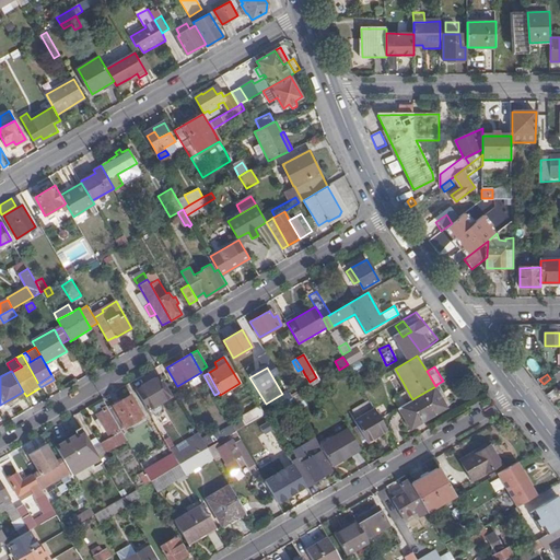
[(150,381),(136,388),(147,409),(171,395),(161,378),(152,384),(150,381)]
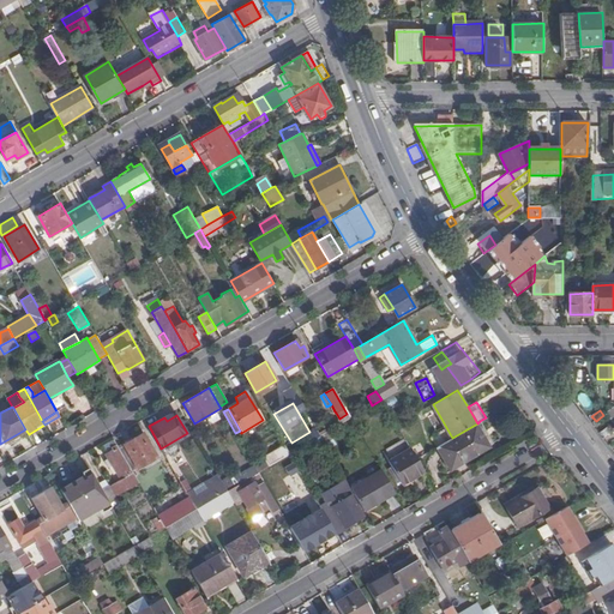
[(498,440),(486,417),(480,421),(492,444),(498,440)]
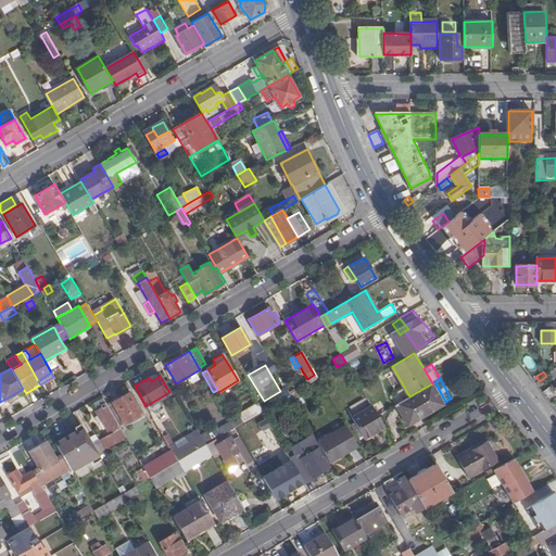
[(445,402),(434,381),(432,383),(409,396),(396,404),(407,424),(445,402)]
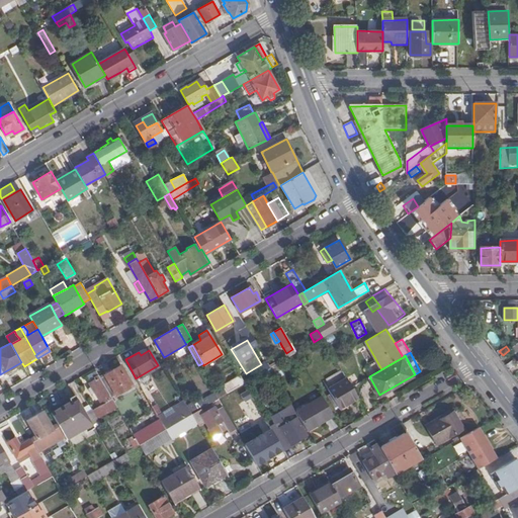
[(104,374),(116,396),(133,385),(120,364),(104,374)]
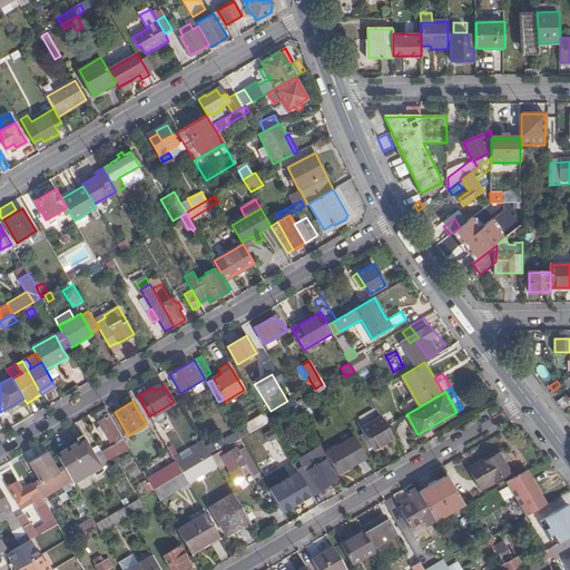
[(274,431),(276,434),(285,429),(282,422),(301,411),(297,405),(269,422),(274,431)]
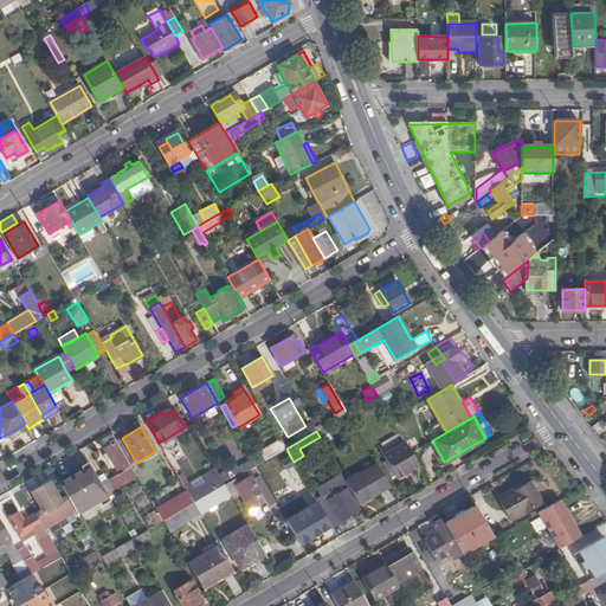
[(117,442),(113,433),(101,440),(105,449),(104,449),(107,455),(104,456),(107,462),(110,461),(118,474),(124,483),(134,477),(130,470),(133,468),(131,465),(117,442)]
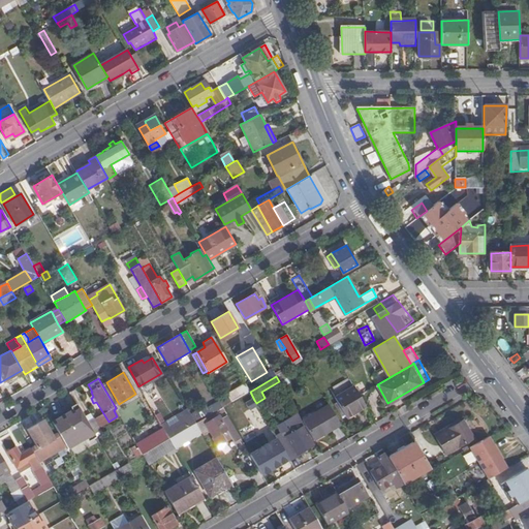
[(331,391),(334,396),(351,384),(348,379),(331,391)]
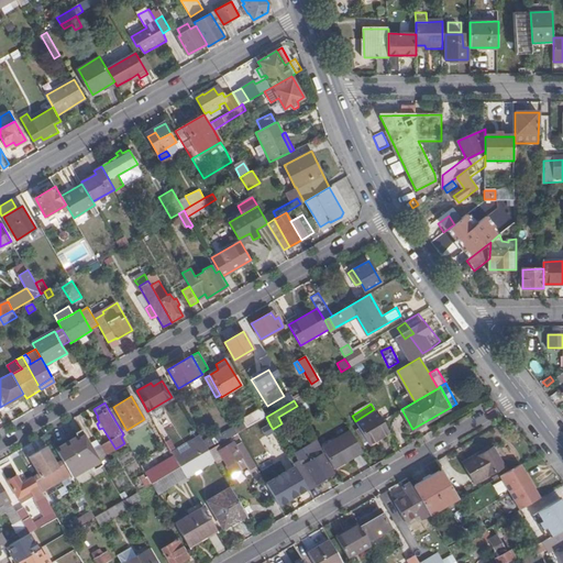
[(113,407),(109,410),(122,432),(127,430),(113,407)]
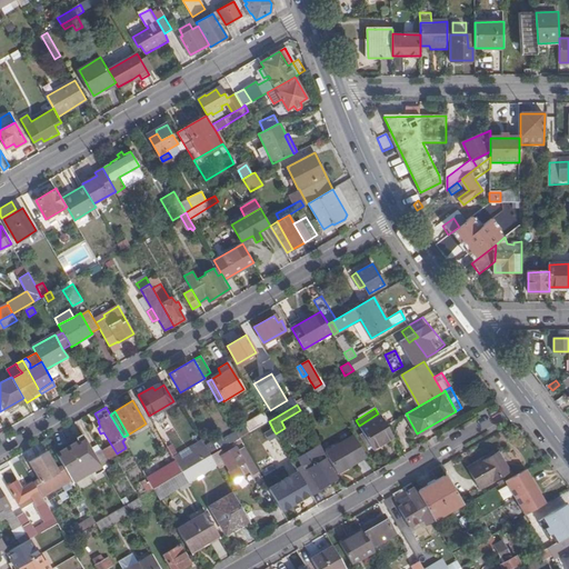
[(372,449),(393,437),(386,425),(379,412),(378,413),(359,426),(372,449)]
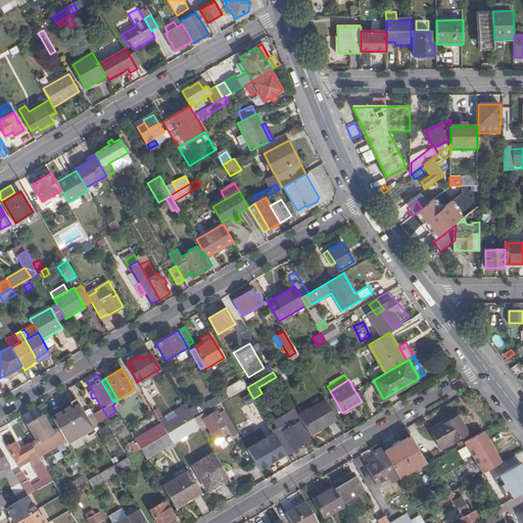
[(239,384),(226,391),(230,397),(236,393),(242,390),(239,384)]
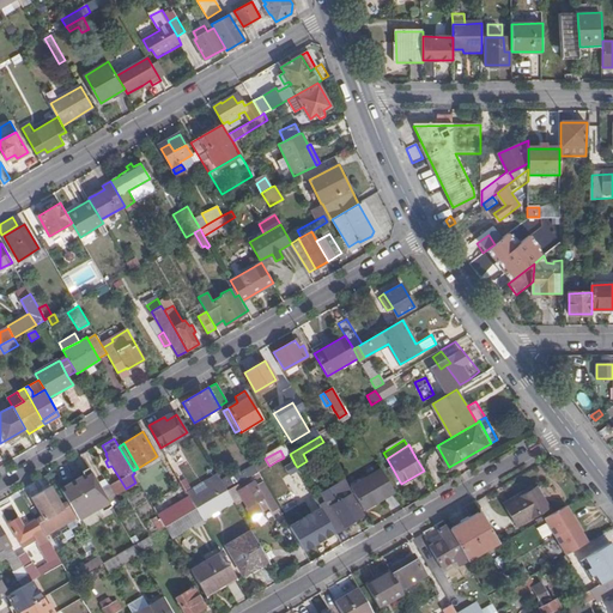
[(283,471),(295,463),(290,454),(284,457),(277,461),(283,471)]
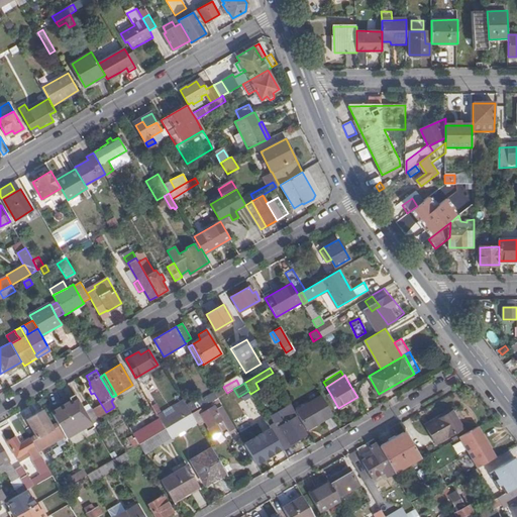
[(215,393),(218,398),(227,393),(223,387),(214,392),(215,393)]
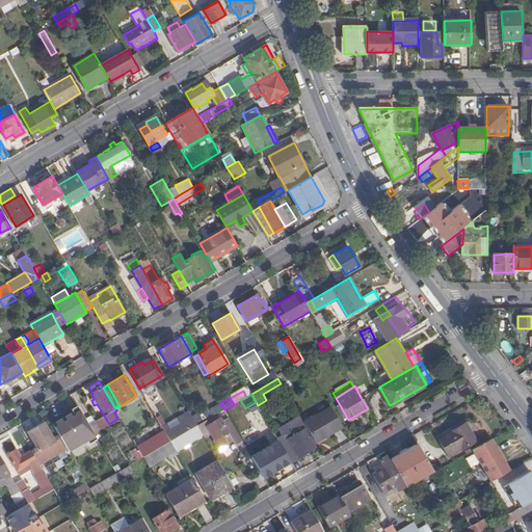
[(216,407),(221,404),(220,403),(208,410),(207,408),(192,417),(197,425),(207,420),(216,415),(215,411),(217,410),(216,407)]
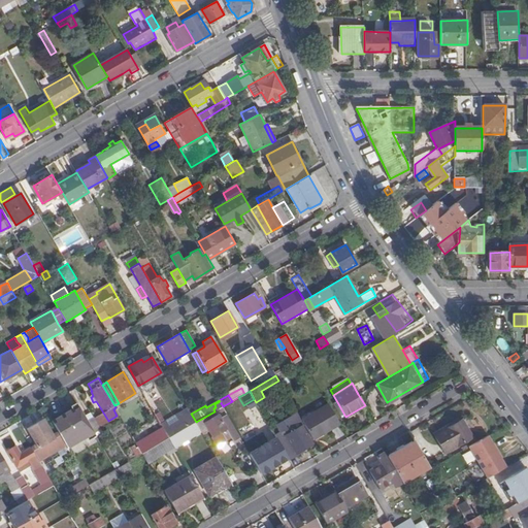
[(213,408),(215,411),(223,406),(220,401),(215,404),(216,407),(213,408)]
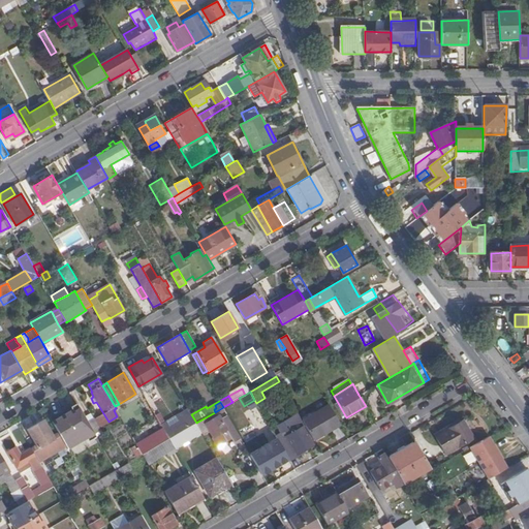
[(223,407),(227,414),(237,408),(232,402),(223,407)]
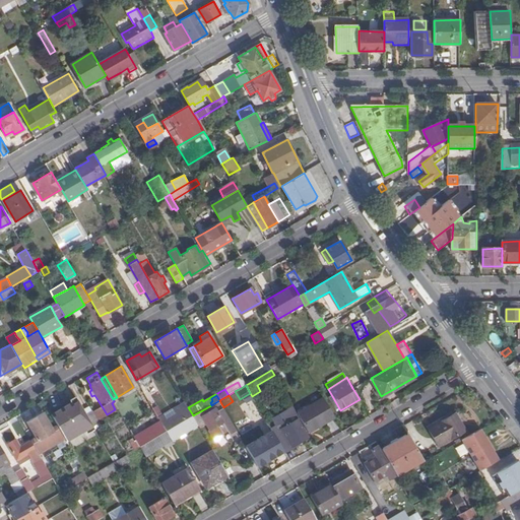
[(297,413),(308,433),(333,416),(323,398),(297,413)]
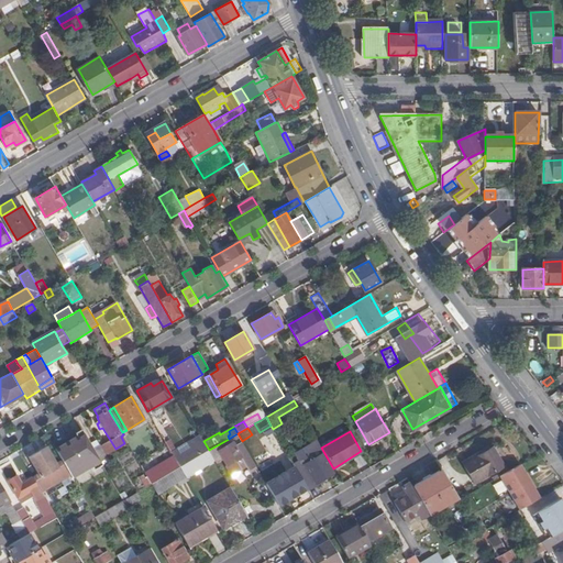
[(72,477),(78,474),(95,464),(91,460),(97,456),(94,449),(90,443),(84,432),(55,449),(62,460),(64,463),(68,473),(72,477)]
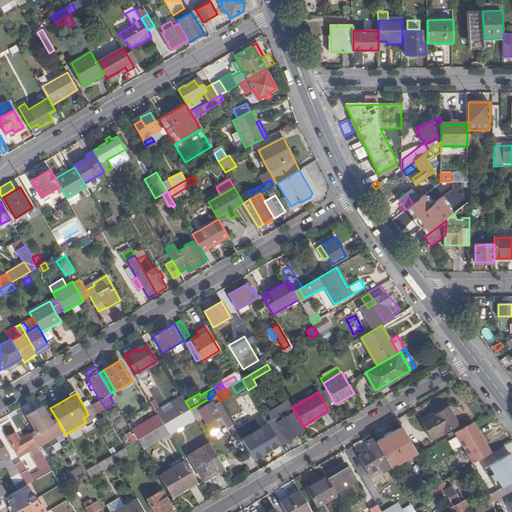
[(160,418),(164,424),(186,411),(190,409),(184,399),(181,395),(156,411),(159,415),(160,418)]
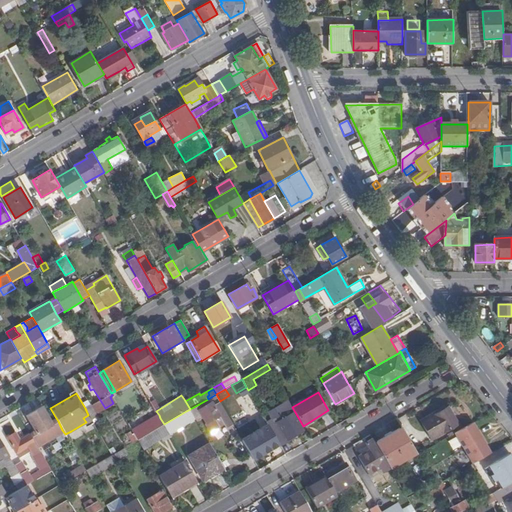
[(87,399),(82,403),(85,408),(90,405),(87,399)]
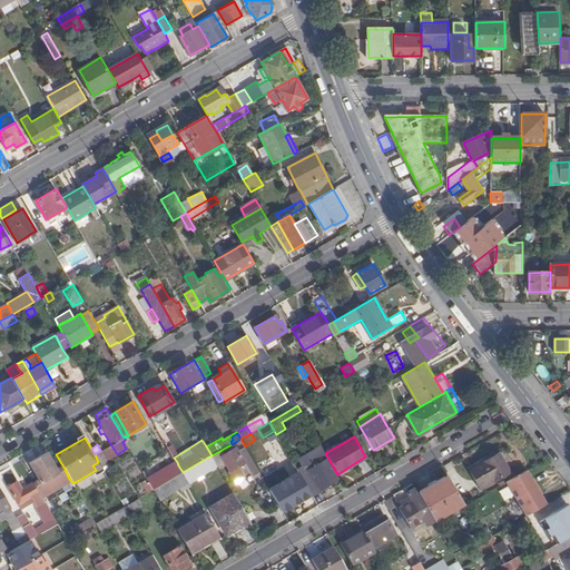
[(111,445),(102,451),(107,460),(117,454),(111,445)]
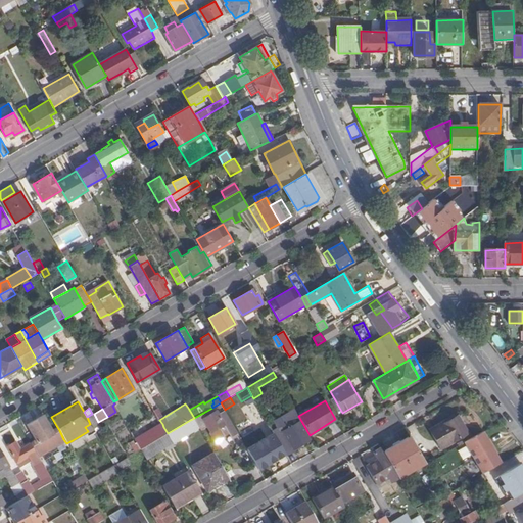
[(231,438),(239,434),(226,412),(220,416),(217,410),(205,416),(203,413),(194,418),(201,430),(207,427),(210,432),(209,433),(215,443),(229,435),(231,438)]
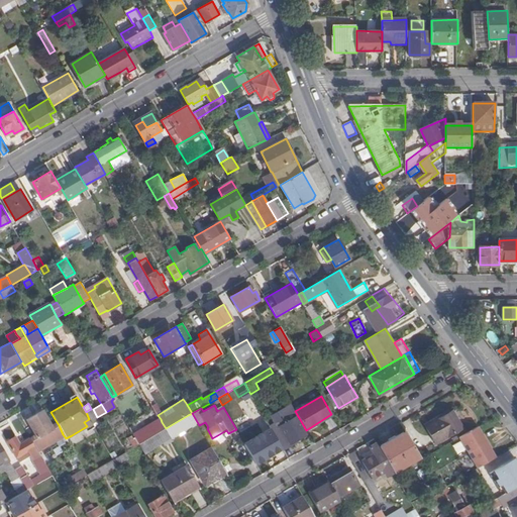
[(91,409),(86,412),(89,419),(92,424),(99,420),(97,417),(93,409),(93,408),(91,409)]
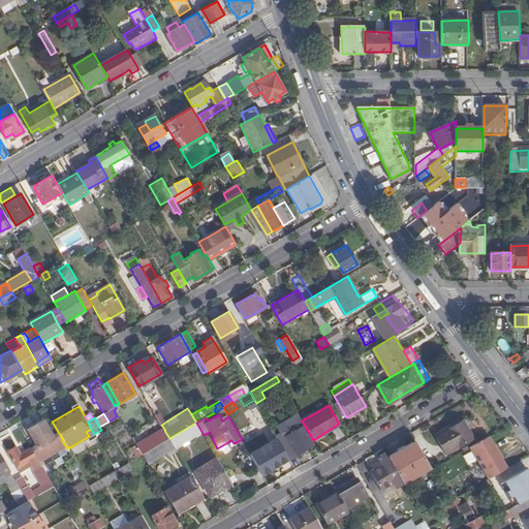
[(39,447),(32,452),(37,460),(64,444),(60,435),(55,438),(53,435),(44,421),(28,429),(36,444),(39,447)]
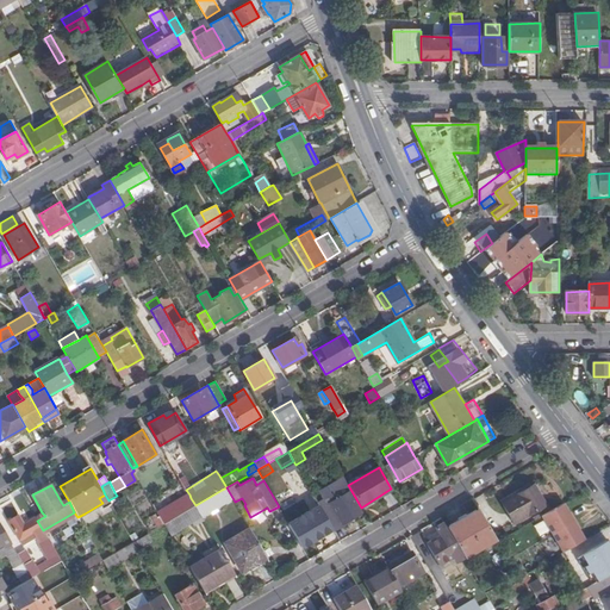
[(514,523),(545,505),(534,485),(502,503),(514,523)]
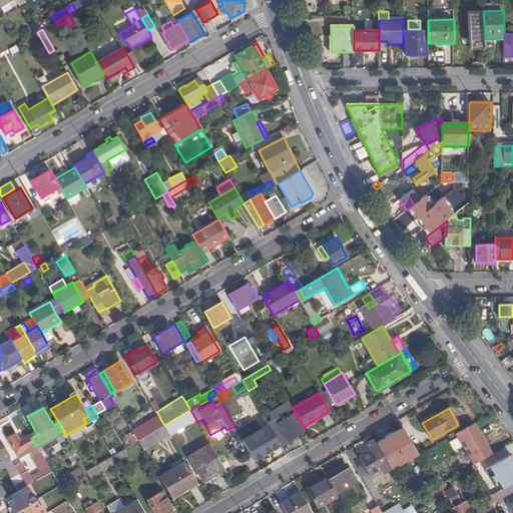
[(186,412),(164,425),(169,434),(192,421),(186,412)]
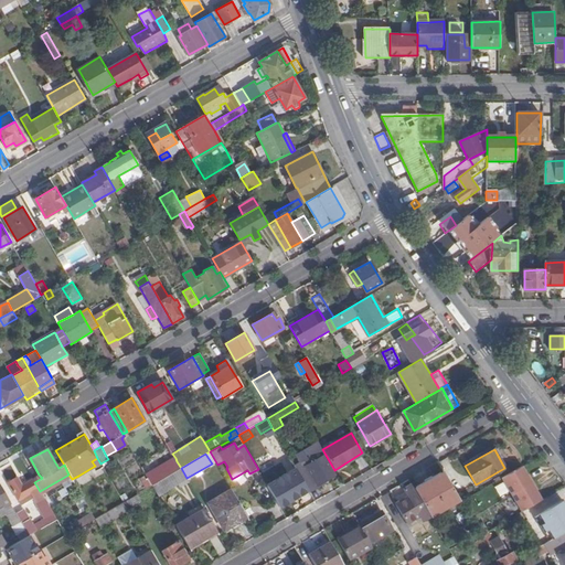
[(336,473),(323,455),(306,465),(317,484),(336,473)]
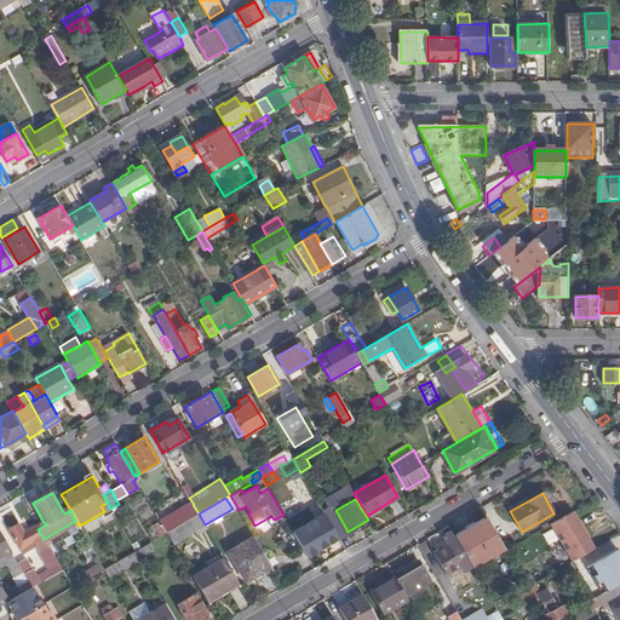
[(161,521),(167,532),(185,522),(181,515),(194,506),(193,503),(161,521)]
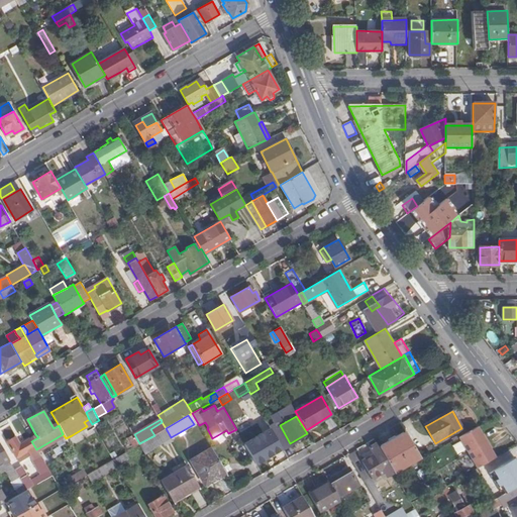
[(150,429),(154,435),(166,428),(162,422),(150,429)]
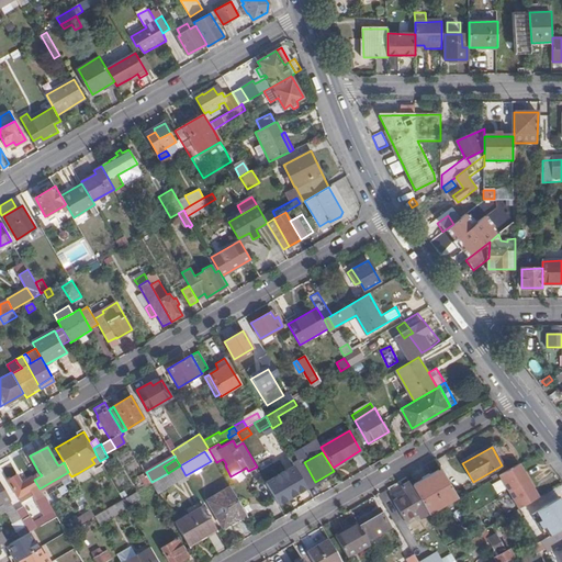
[(304,462),(295,468),(306,486),(315,482),(304,462)]
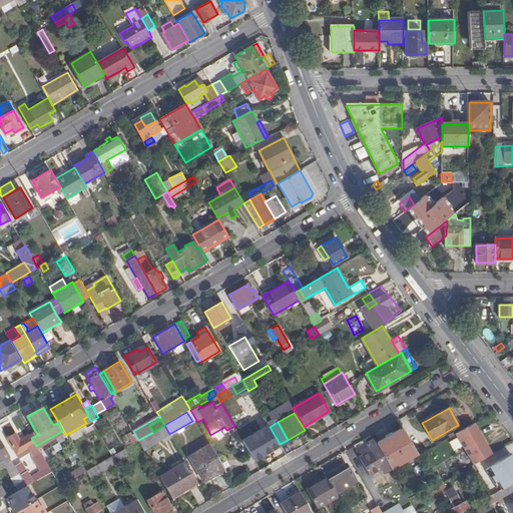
[(474,424),(455,434),(473,464),(491,454),(474,424)]
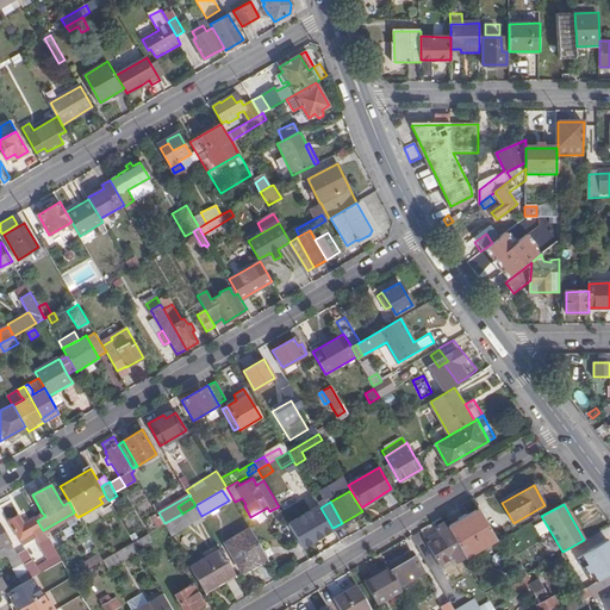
[(465,556),(496,539),(479,510),(448,528),(458,546),(461,551),(465,556)]
